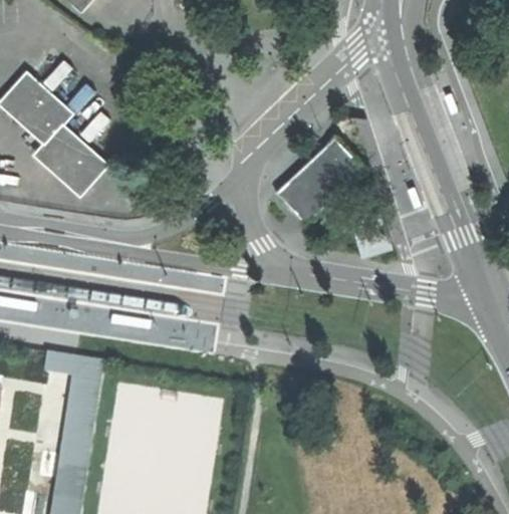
[(65,0),(82,14),(94,0),(65,0)]
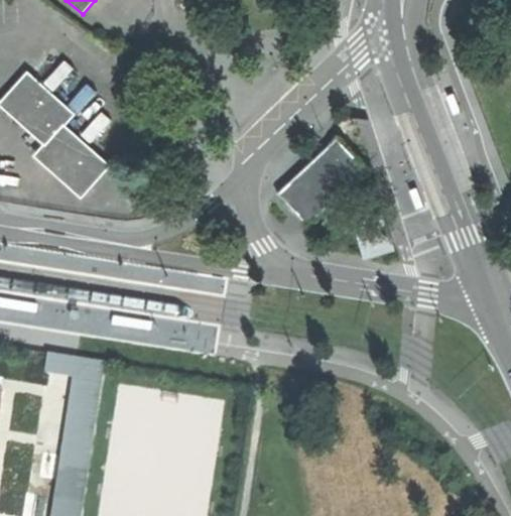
[(35,155),(80,197),(107,166),(62,125),(72,115),(27,74),(1,103),(45,144),(35,155)]
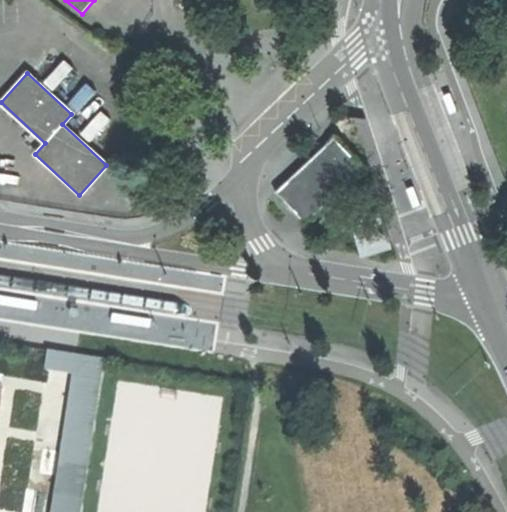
[(446,93),(442,95),(450,115),(457,111),(451,97),(449,92),(446,93)]
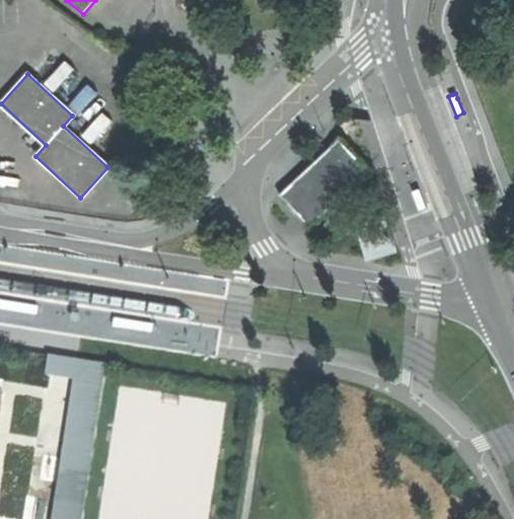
[(366,170),(336,138),(275,195),(305,227),(366,170)]
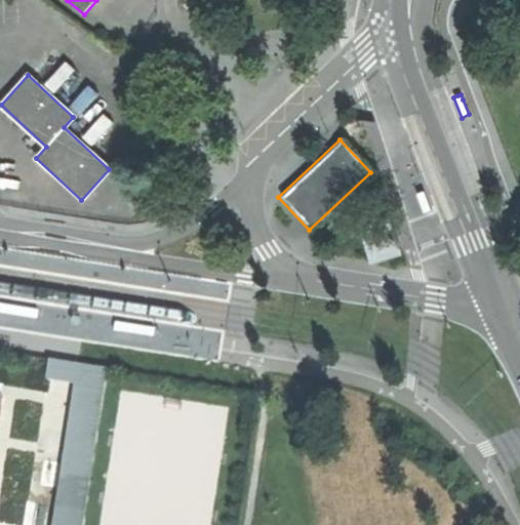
[(426,210),(430,209),(422,189),(413,192),(420,207),(422,212),(426,210)]
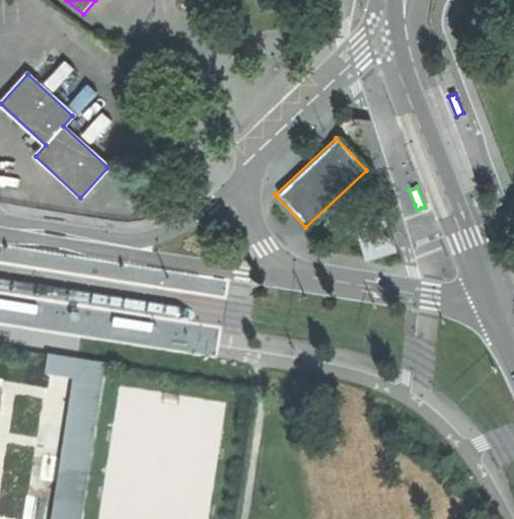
[(378,220),(356,226),(364,255),(387,249),(378,220)]
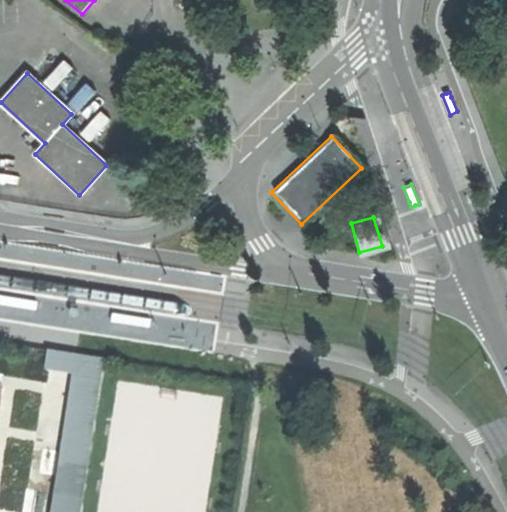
[(148,323),(149,319),(110,313),(109,321),(142,327),(148,327),(148,323)]
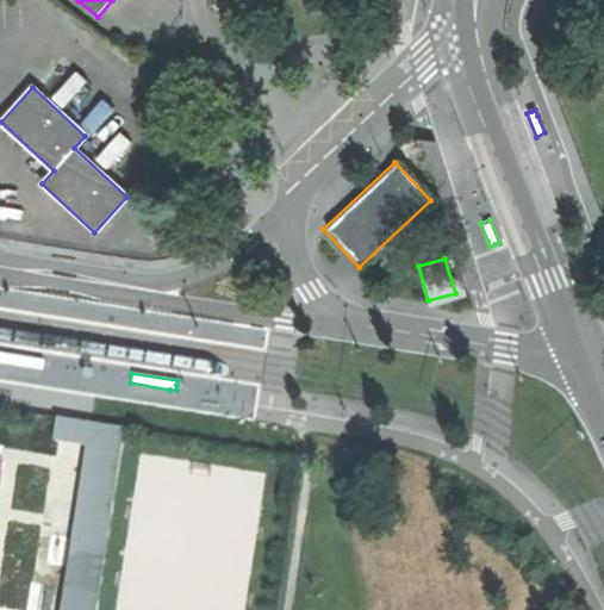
[(119,429),(53,417),(50,441),(81,444),(80,454),(54,609),(92,609),(94,603),(119,429)]
